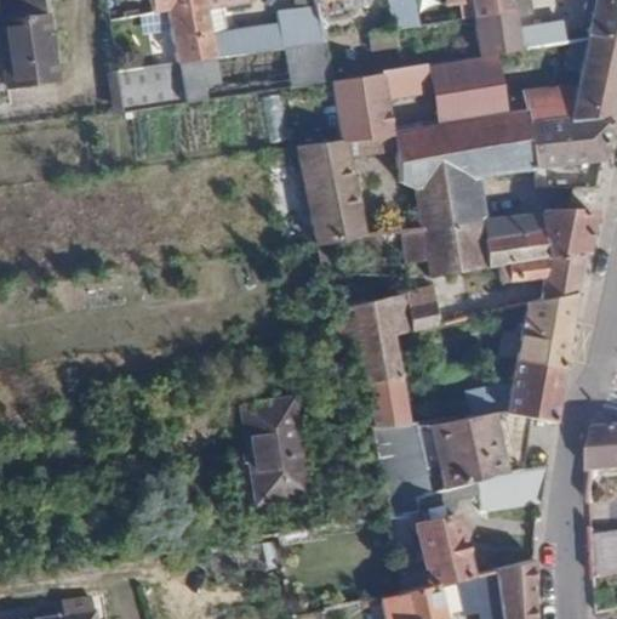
[(0,101),(10,100),(7,83),(57,77),(47,15),(45,15),(41,0),(0,0),(0,101)]
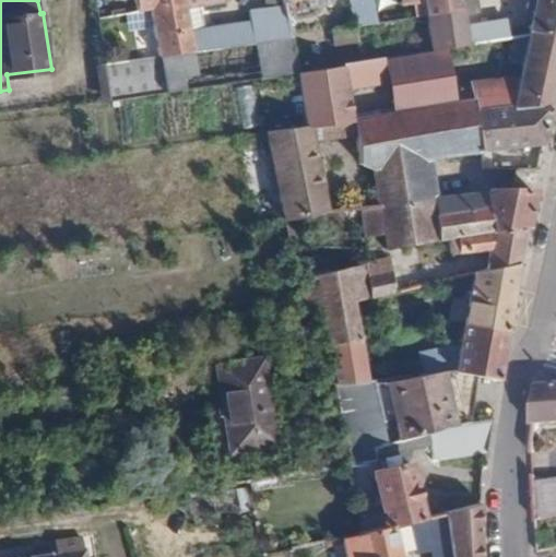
[(128,0),(131,14),(151,11),(186,6),(186,11),(213,7),(211,0),(128,0)]
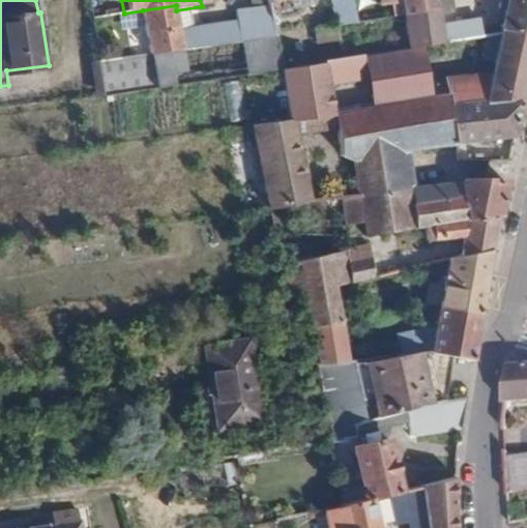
[(150,54),(153,54),(183,49),(240,39),(274,34),(271,13),(269,2),(266,3),(266,0),(259,0),(237,3),(239,13),(178,23),(176,10),(176,5),(143,10),(150,54)]
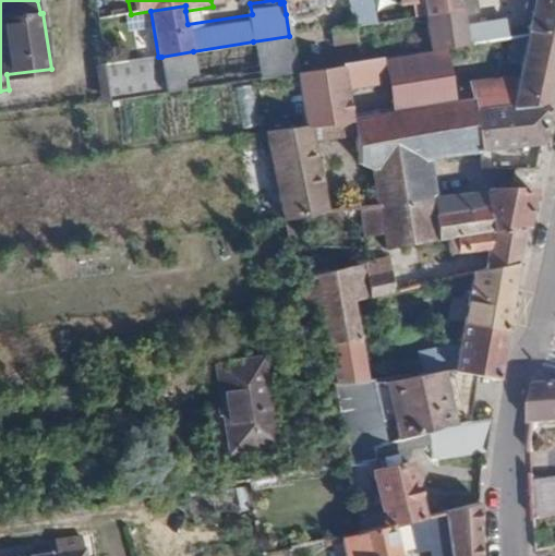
[(284,2),(286,14),(332,8),(329,0),(280,0),(280,3),(284,2)]
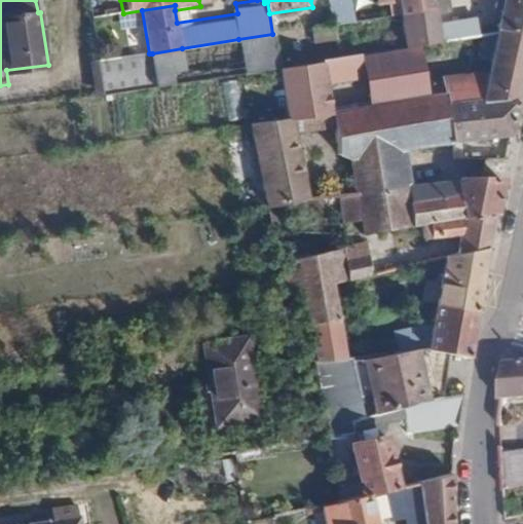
[(338,24),(357,21),(352,0),(330,0),(334,25),(338,24)]
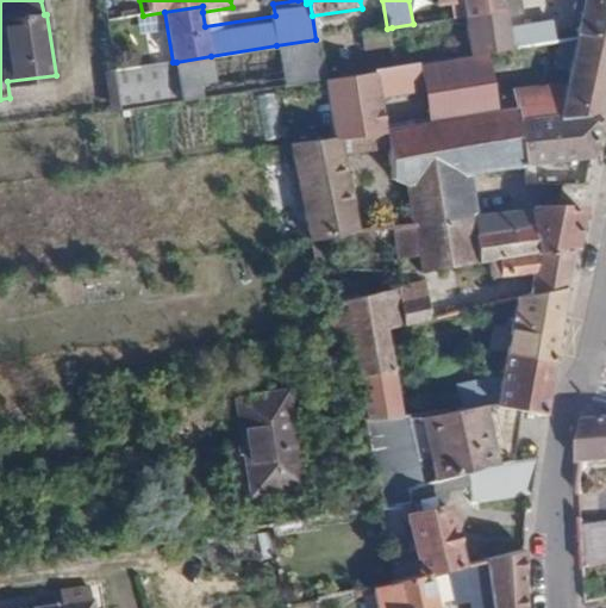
[(504,12),(501,0),(461,0),(463,18),(504,12)]
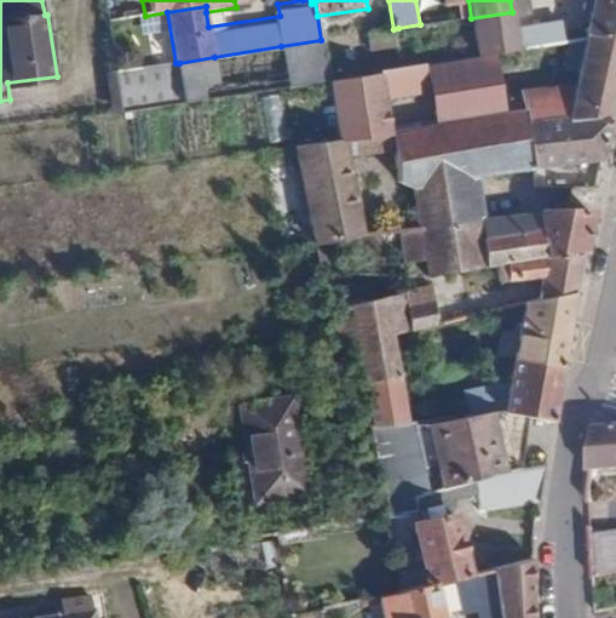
[(594,0),(587,34),(615,39),(615,0),(594,0)]
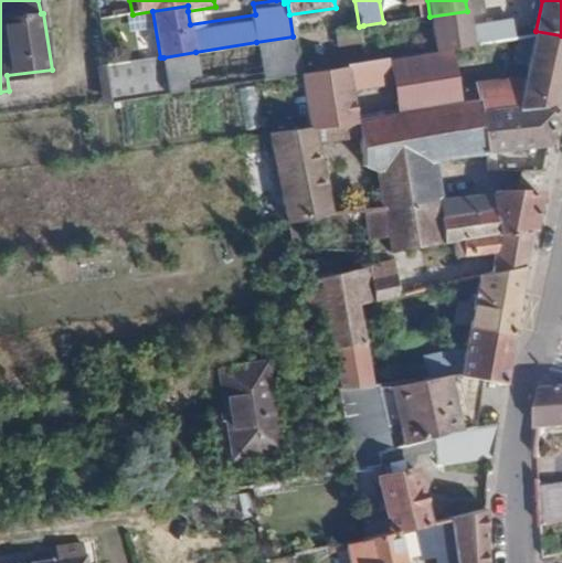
[(449,50),(479,45),(478,35),(470,36),(467,11),(430,17),(435,52),(448,50),(449,50)]
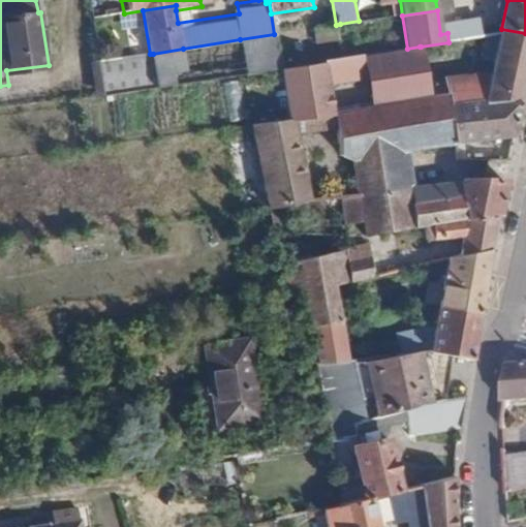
[(340,24),(336,25),(314,28),(317,45),(343,41),(340,24)]
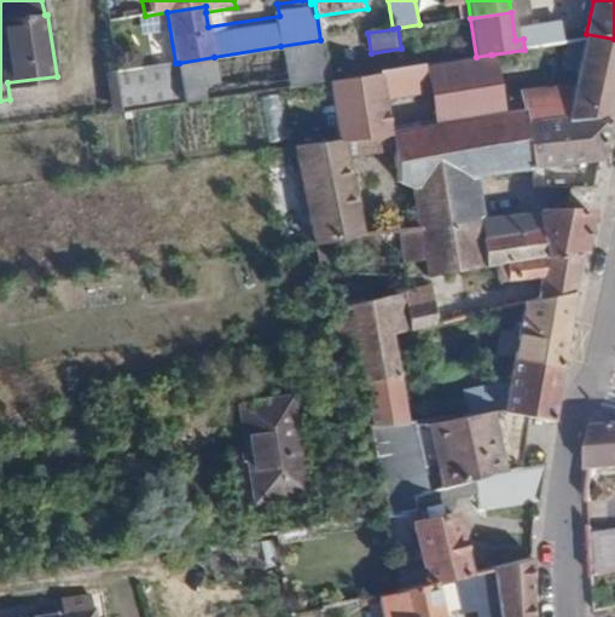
[(553,119),(611,114),(614,99),(614,39),(586,34),(585,40),(574,92),(551,93),(553,119)]
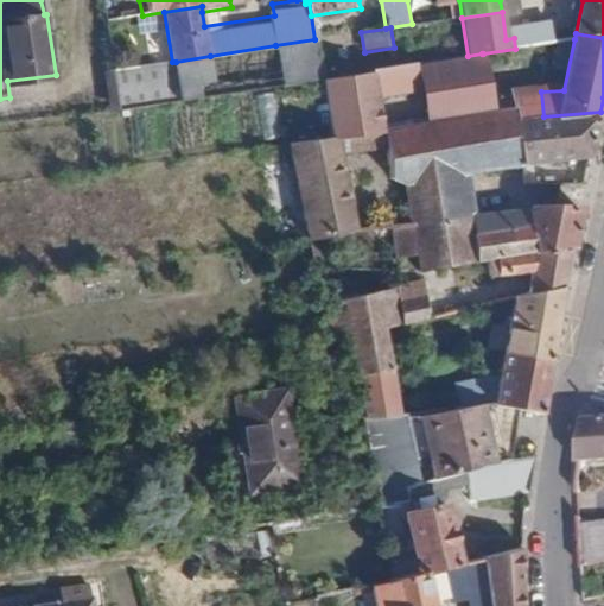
[(315,39),(275,45),(281,86),(283,88),(322,82),(316,43),(315,39)]
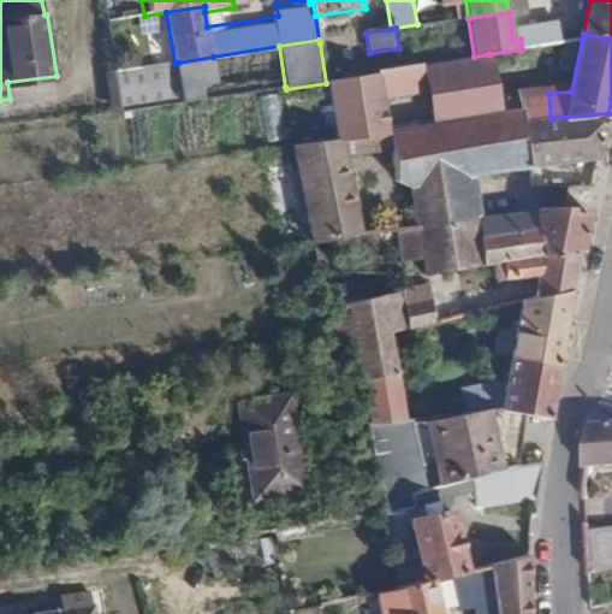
[(428,127),(499,114),(498,104),(489,54),(488,54),(474,57),(419,65),(422,90),(428,127)]
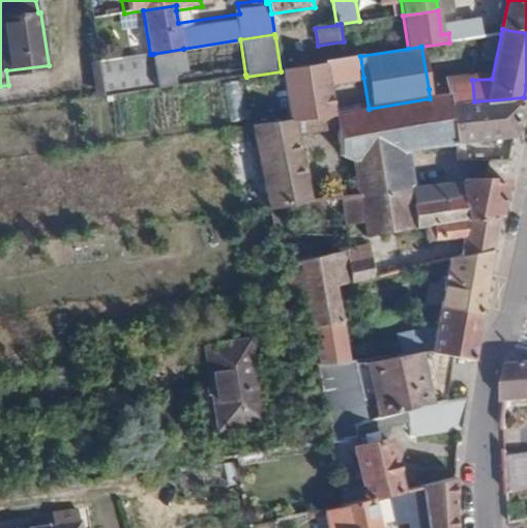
[(189,83),(183,49),(153,54),(158,88),(189,83)]
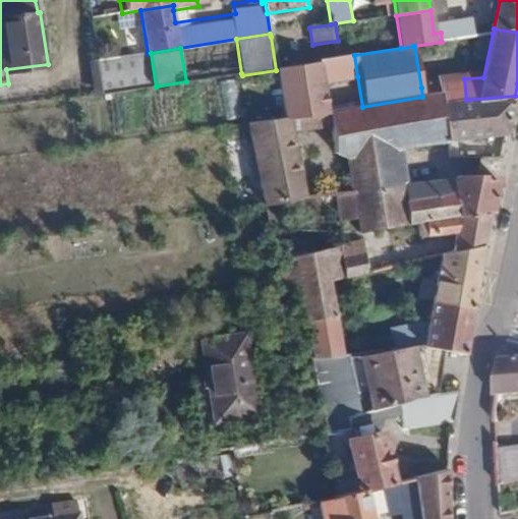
[(105,95),(156,87),(151,53),(148,53),(100,61),(105,95)]
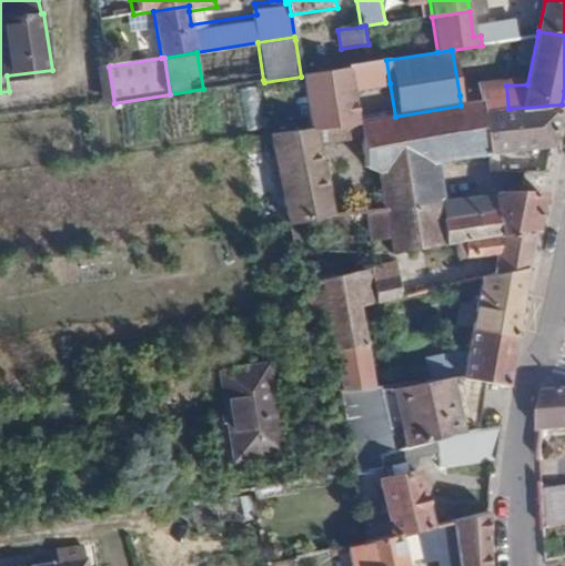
[(301,77),(310,130),(357,123),(353,88),(390,83),(386,60),(371,62),(366,63),(347,66),(347,69),(301,77)]
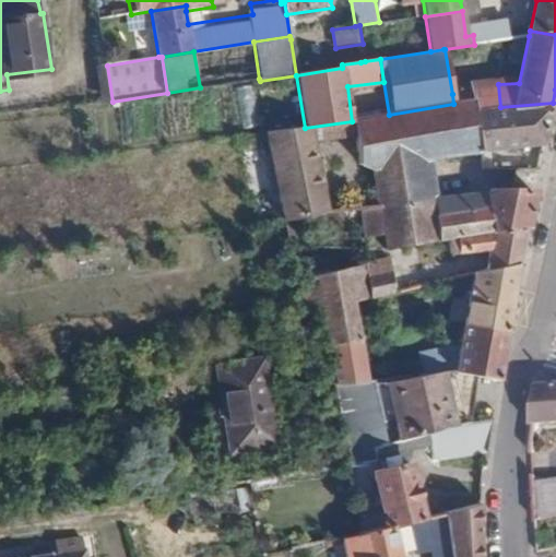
[(474,111),(500,107),(498,84),(495,83),(472,87),(473,102),(474,111)]
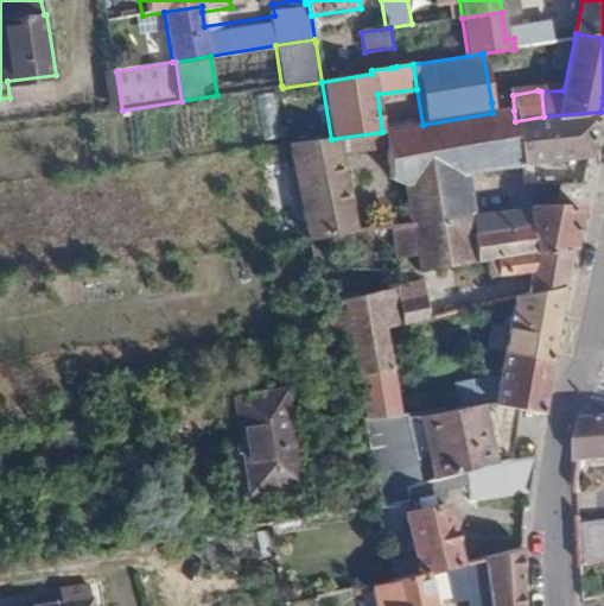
[(493,113),(514,111),(513,95),(498,96),(498,101),(491,102),(493,113)]
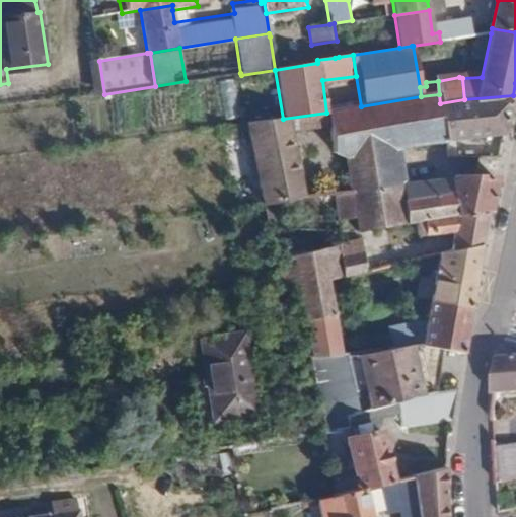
[(263,206),(309,198),(306,185),(300,186),(291,131),(332,124),(335,153),(347,158),(401,149),(446,142),(439,117),(442,115),(440,103),(439,94),(421,96),(361,106),(326,113),(283,119),(247,124),(263,206)]
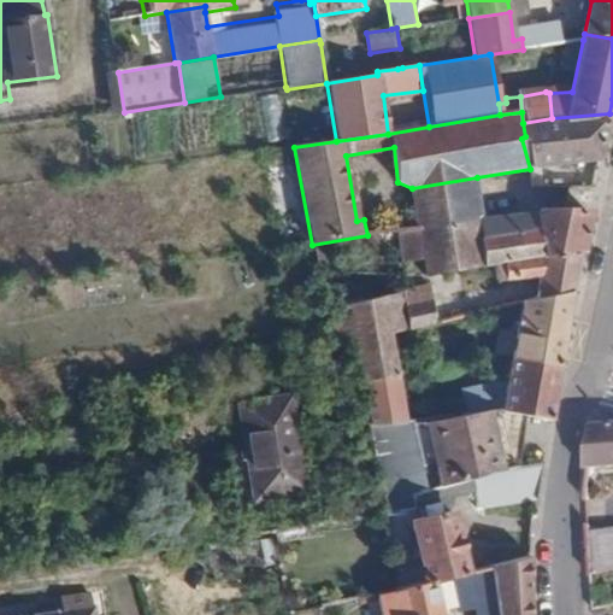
[(537,167),(599,162),(609,113),(552,118),(523,123),(525,136),(522,139),(530,169),(531,173),(537,171),(537,167)]
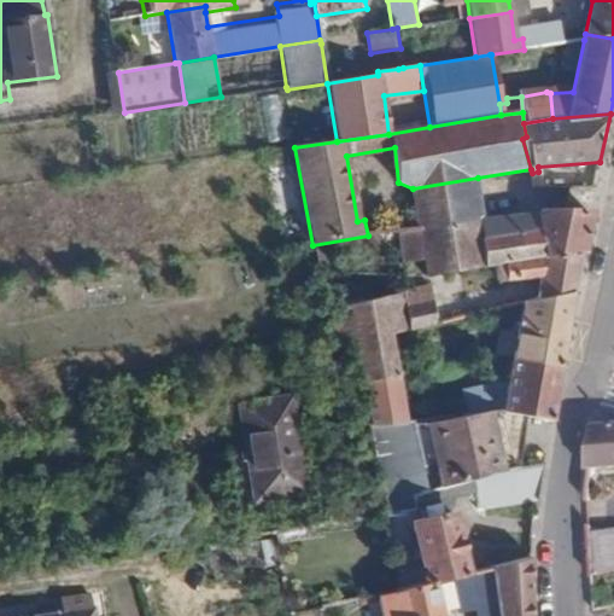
[(420,227),(481,219),(478,178),(413,189),(420,227)]
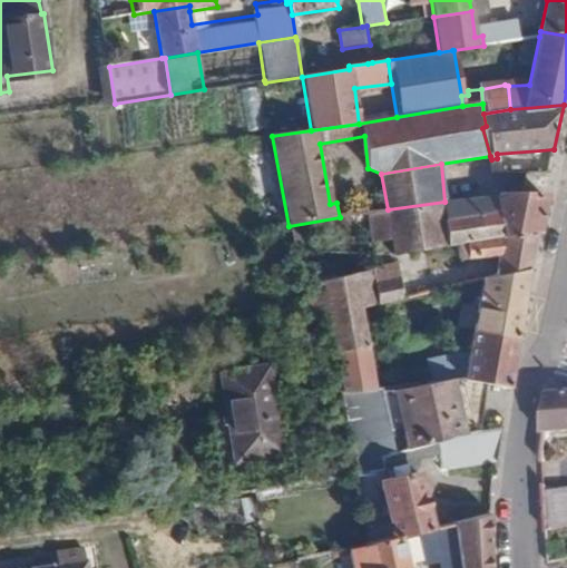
[(466,242),(535,233),(539,232),(547,195),(510,194),(499,196),(500,211),(446,217),(449,246),(466,244),(466,242)]
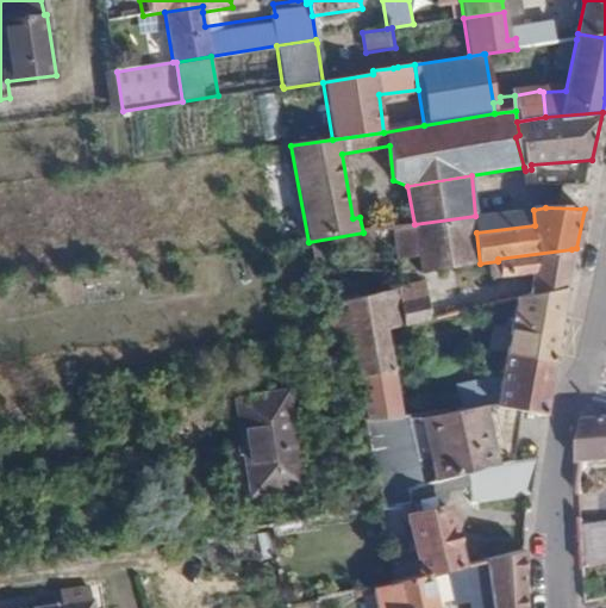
[(535,225),(533,210),(475,216),(476,233),(535,225)]
